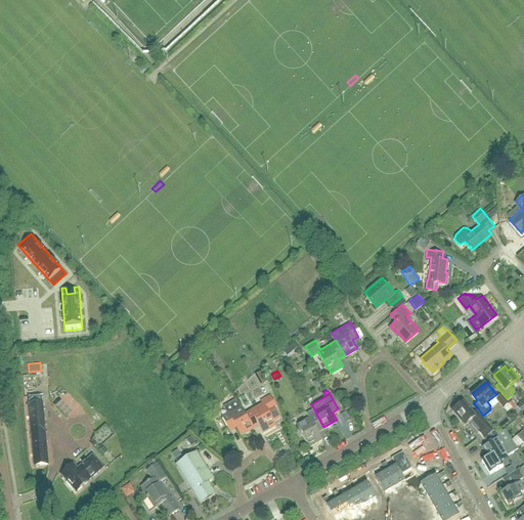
[(504,406),(510,401),(507,398),(501,392),(495,397),(504,406)]
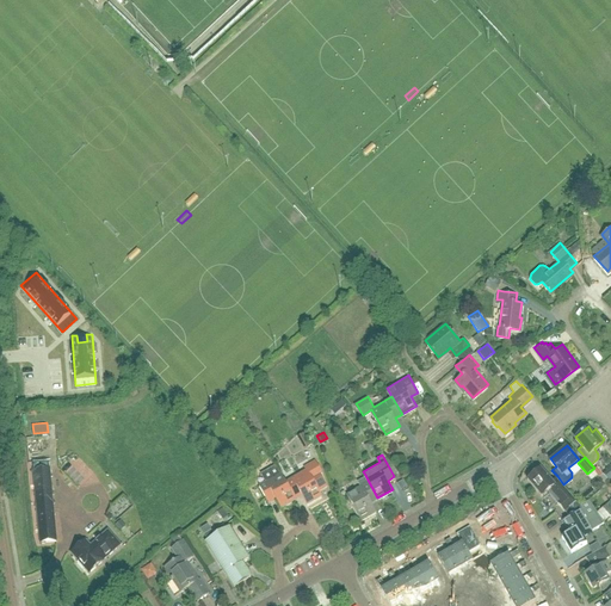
[(285,480),(296,498),(302,494),(307,502),(322,494),(319,488),(327,483),(320,472),(322,471),(315,458),(304,464),(306,468),(285,480)]
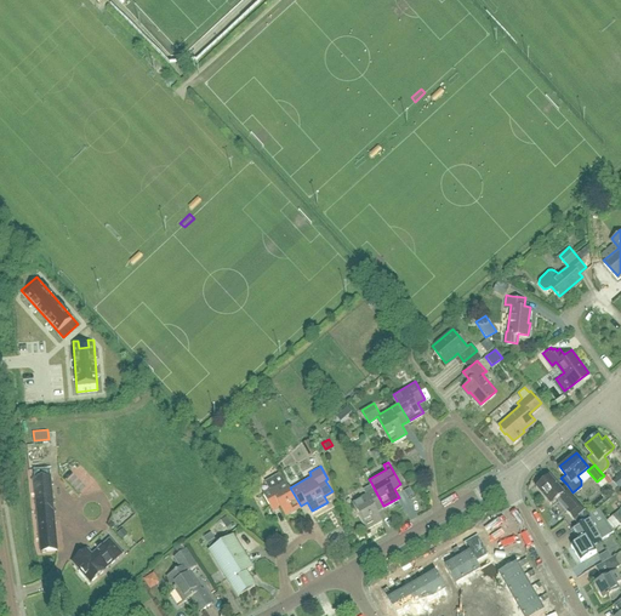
[(301,506),(290,488),(285,479),(280,471),(265,479),(269,488),(263,491),(274,508),(280,505),(285,514),(301,506)]
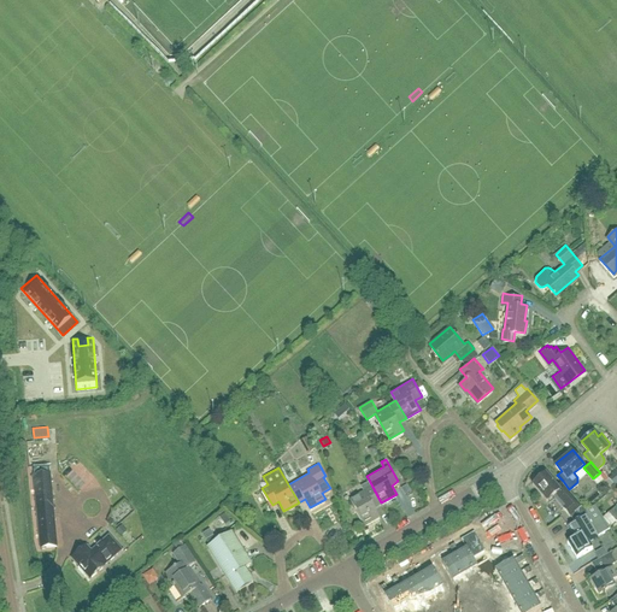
[(615,483),(616,481),(616,469),(609,476),(604,480),(610,487),(615,483)]
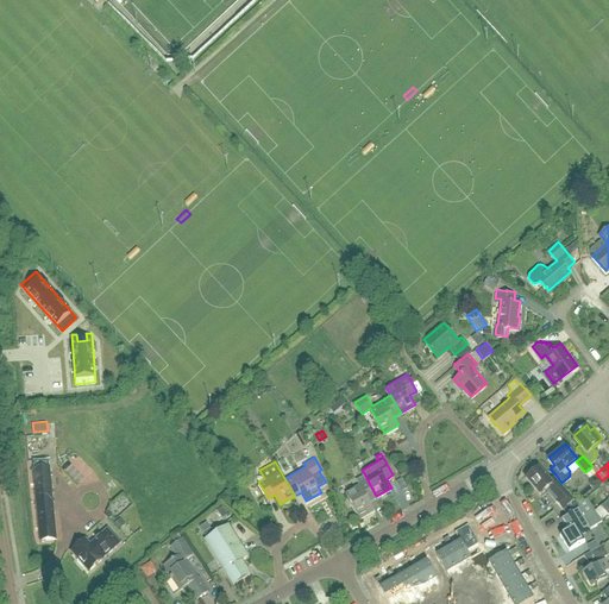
[(51,489),(49,464),(33,466),(41,538),(56,536),(52,498),(51,489)]
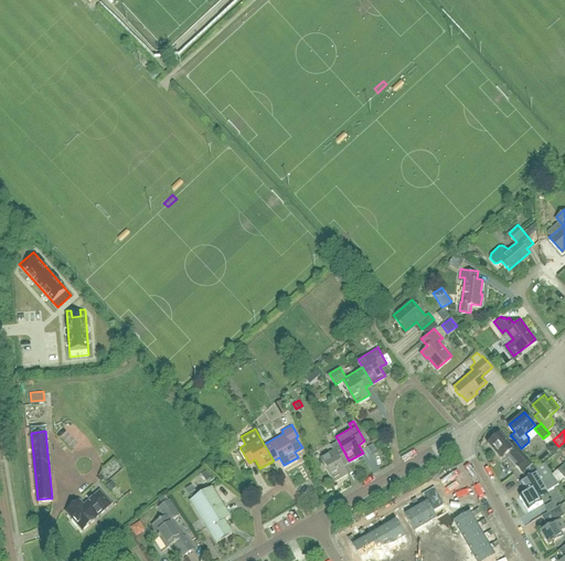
[(521,448),(515,441),(511,445),(500,432),(488,442),(501,457),(507,453),(526,477),(531,474),(539,469),(536,466),(521,448)]
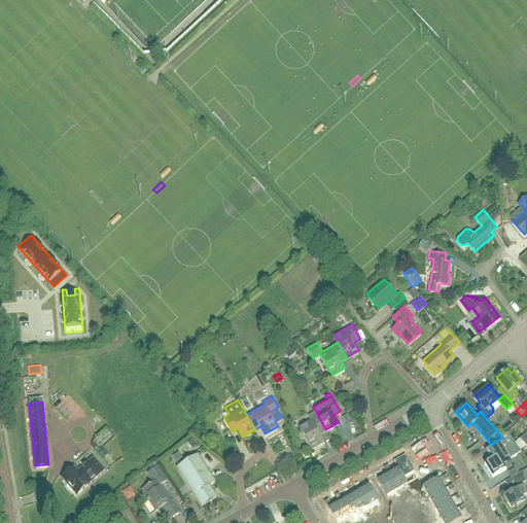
[(317,414),(315,410),(309,414),(311,418),(299,424),(312,447),(324,440),(320,432),(325,429),(317,414)]
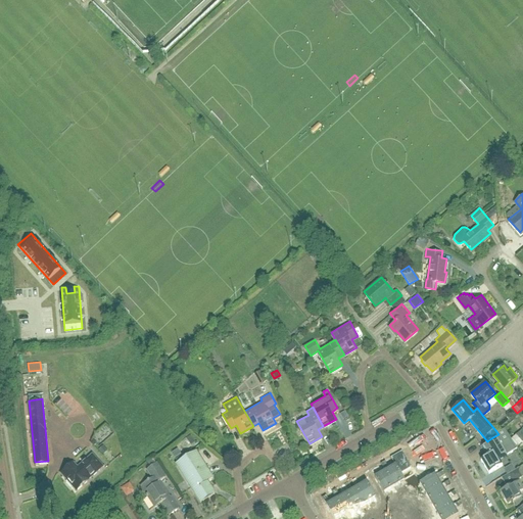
[(97,438),(109,430),(106,424),(93,432),(97,438)]
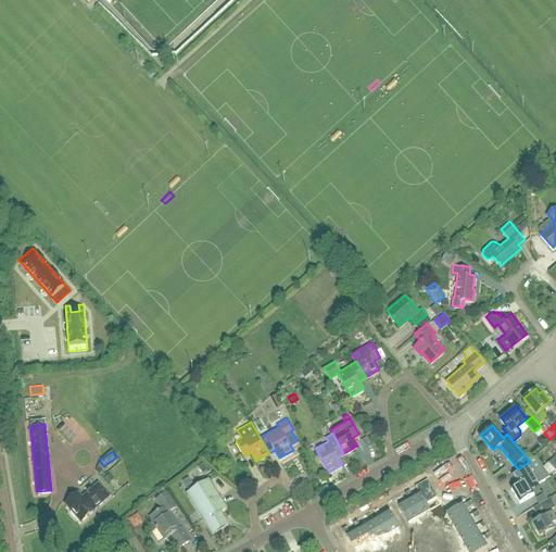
[(546,469),(555,461),(555,453),(543,464),(546,469)]
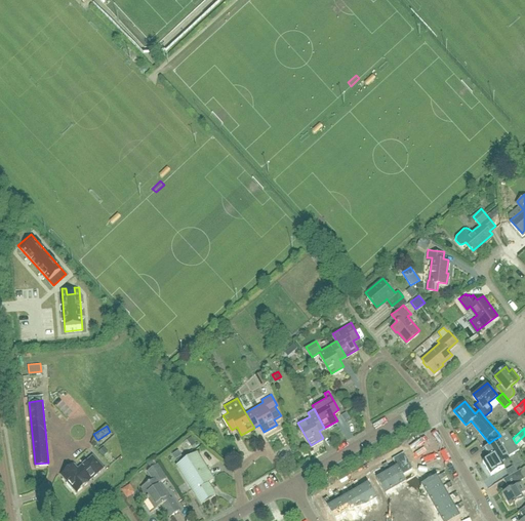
[(500,436),(493,440),(489,443),(484,446),(490,455),(482,459),(490,474),(503,466),(500,458),(518,448),(506,429),(498,433),(500,436)]
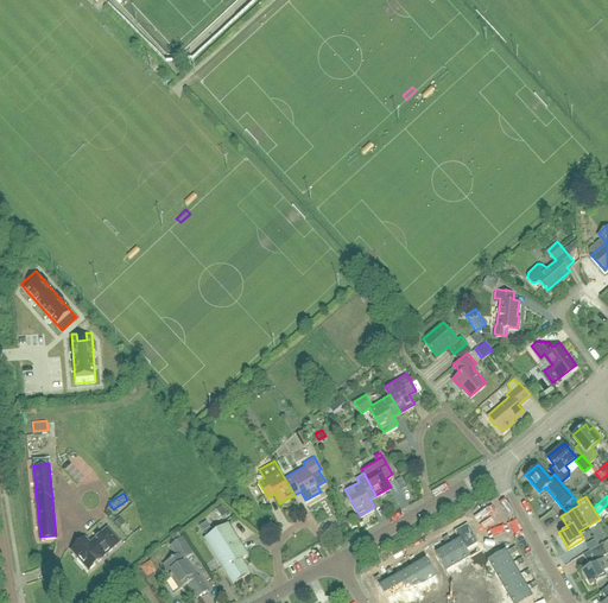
[(216,507),(222,515),(227,511),(221,503),(216,507)]
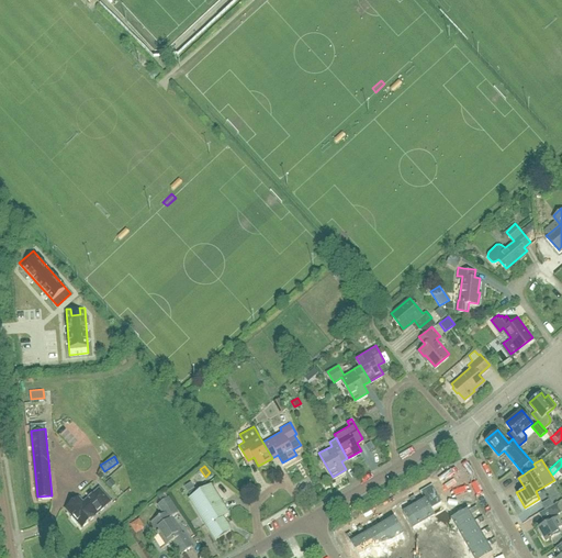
[(561,466),(552,475),(555,478),(557,477),(561,472),(561,466)]
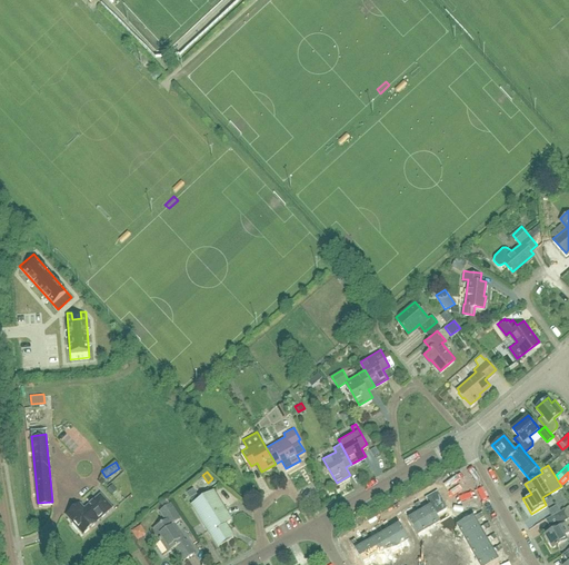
[(218,544),(233,535),(225,522),(231,517),(213,488),(192,503),(218,544)]
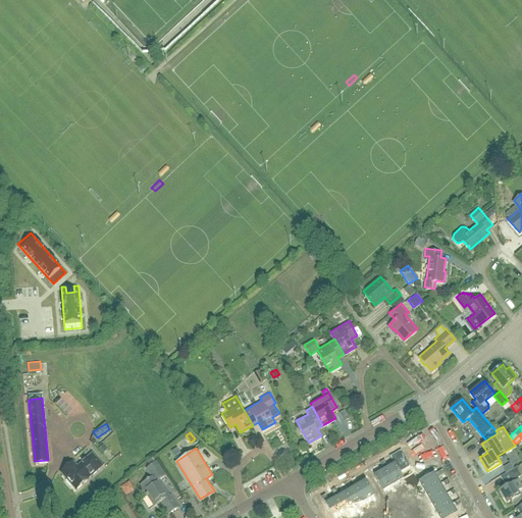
[(327,508),(326,509),(332,517),(362,517),(361,515),(408,483),(411,488),(431,474),(426,467),(423,469),(420,464),(423,462),(414,449),(413,450),(415,453),(410,456),(409,453),(394,463),(396,466),(389,470),(387,467),(380,472),(382,475),(377,478),(375,475),(368,480),(370,483),(365,486),(364,483),(356,488),(358,491),(354,495),(352,491),(332,505),(334,508),(329,511),(327,508)]
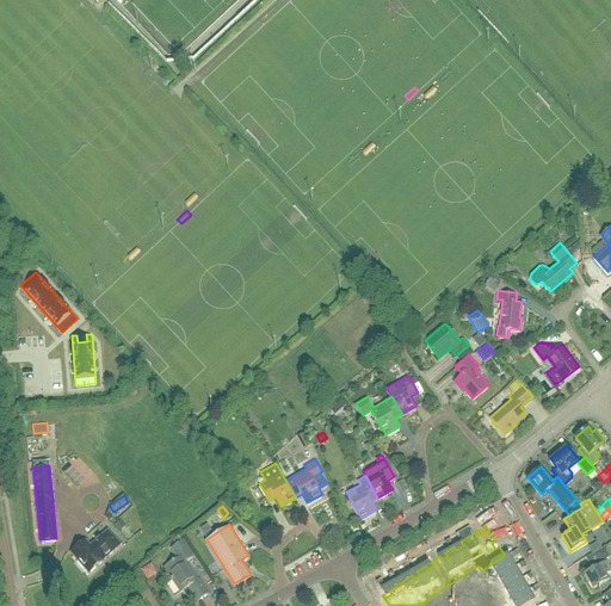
[(103,557),(119,542),(107,527),(90,543),(85,538),(71,551),(79,558),(76,560),(82,567),(84,566),(90,570),(103,557)]
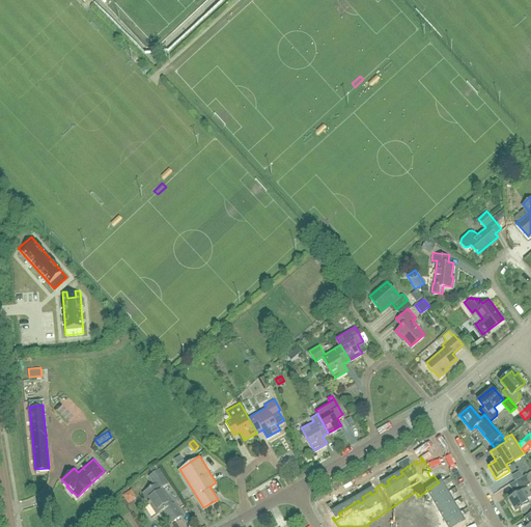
[(154,483),(143,491),(158,512),(164,507),(172,520),(182,514),(173,501),(172,501),(162,486),(168,481),(159,468),(148,475),(154,483)]
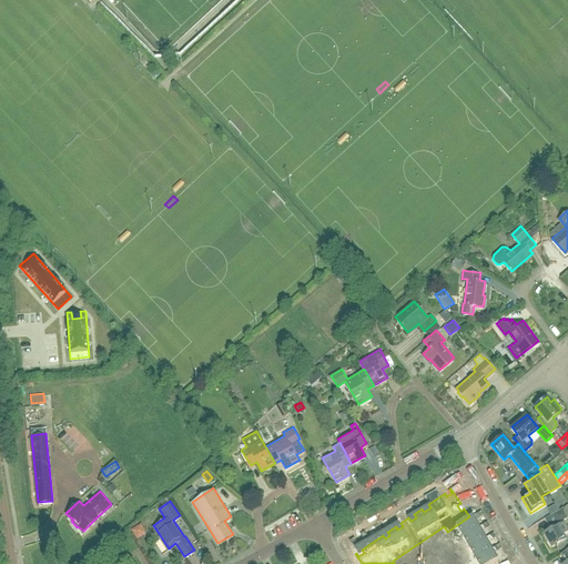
[(560,547),(567,543),(566,539),(564,533),(567,531),(567,527),(564,519),(567,515),(567,503),(545,516),(551,527),(544,533),(551,546),(558,543),(560,547)]
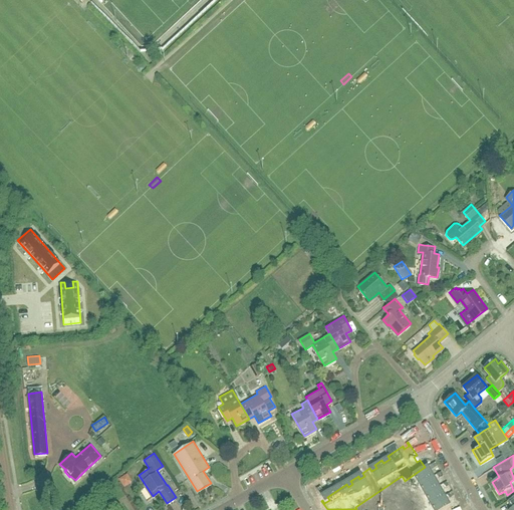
[(339,471),(343,476),(350,471),(345,466),(339,471)]
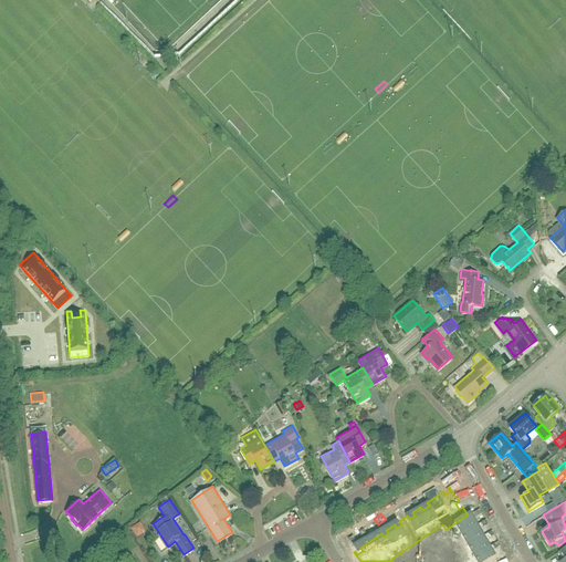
[(500,561),(498,559),(494,560),(491,555),(494,553),(489,545),(467,560),(468,561),(500,561)]
